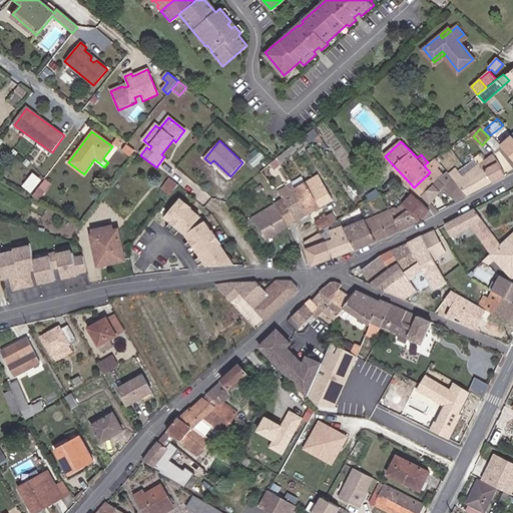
[(133,150),(125,143),(121,149),(129,155),(133,150)]
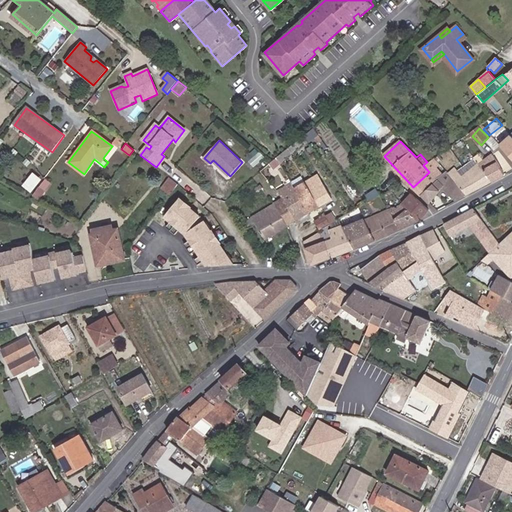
[(494,156),(502,171),(509,167),(500,152),(494,156)]
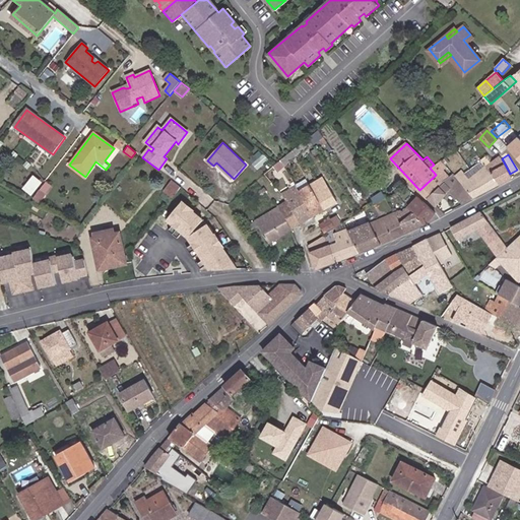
[(495,174),(500,184),(512,178),(510,174),(502,158),(488,167),(488,168),(493,175),(495,174)]
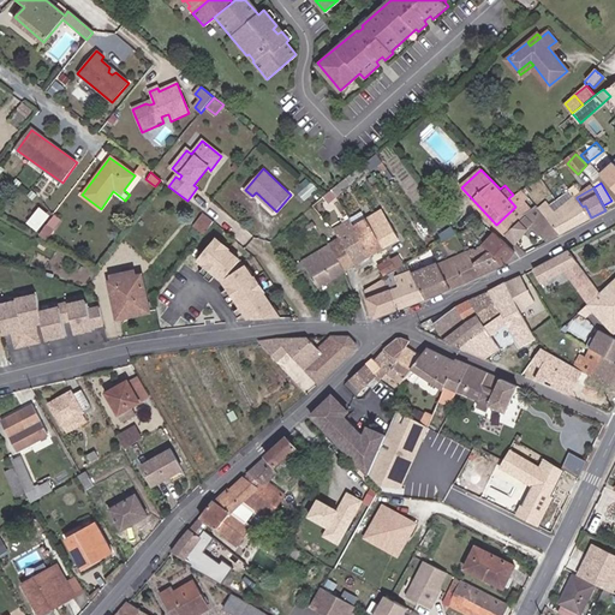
[(496,225),(507,236),(525,218),(525,215),(524,214),(530,210),(514,193),(513,195),(508,198),(515,207),(496,225)]
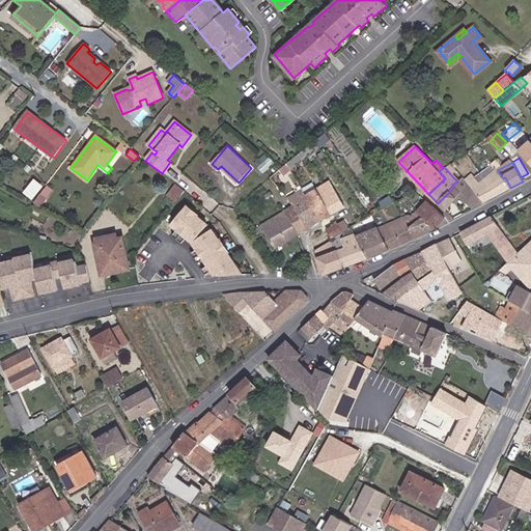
[(479,202),(481,203),(510,188),(505,177),(503,178),(498,171),(471,188),(480,200),(479,202)]
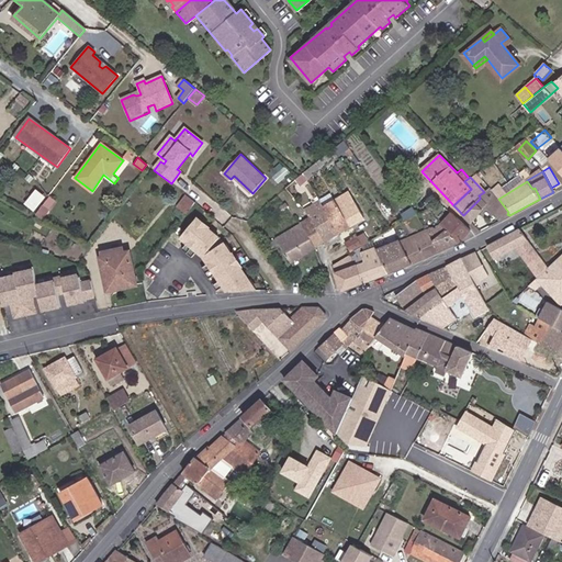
[(47,216),(58,199),(40,187),(29,204),(47,216)]
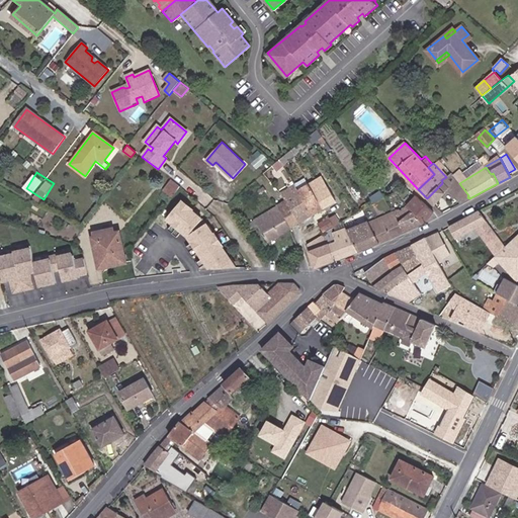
[(427,198),(435,205),(445,194),(449,190),(459,204),(469,198),(467,197),(450,174),(446,177),(441,180),(442,181),(442,183),(427,198)]
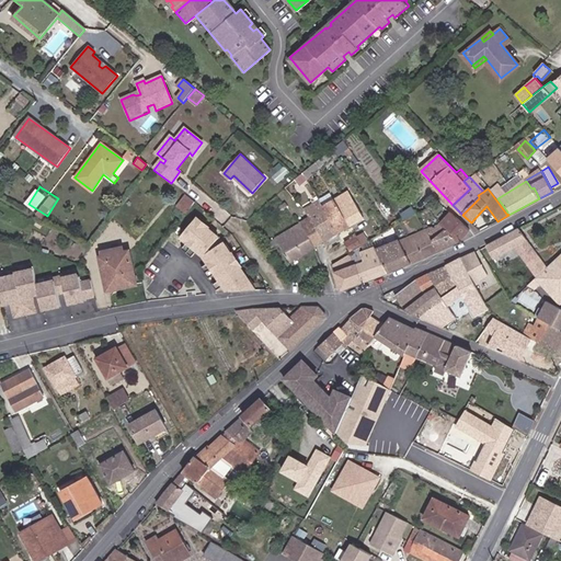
[(334,199),(350,225),(363,217),(347,192),(334,199)]
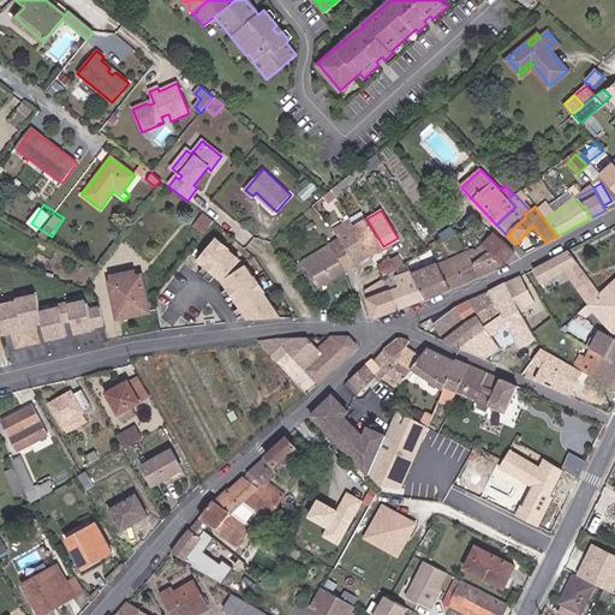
[(195,222),(204,230),(212,220),(202,213),(195,222)]
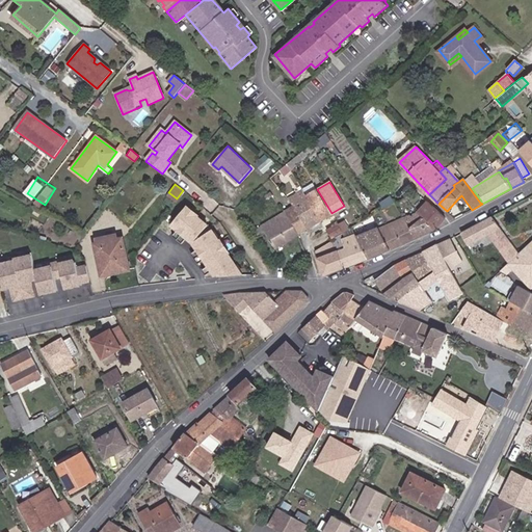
[(293,207),(306,229),(320,220),(306,195),(302,189),(289,198),(293,207)]
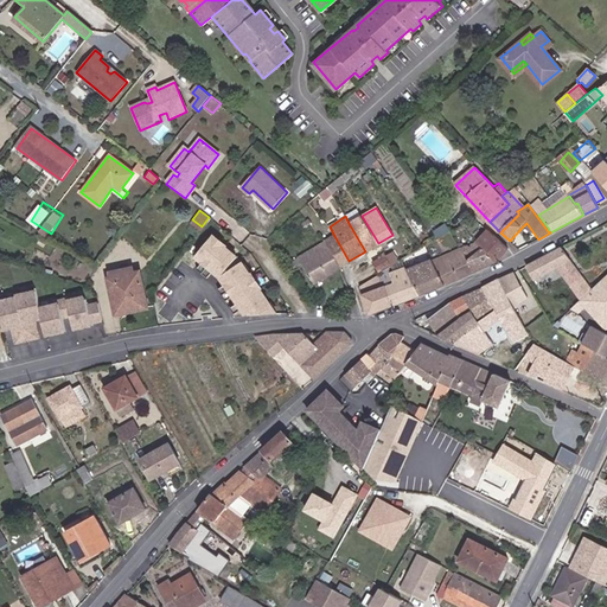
[(349,223),(365,251),(378,243),(362,216),(349,223)]
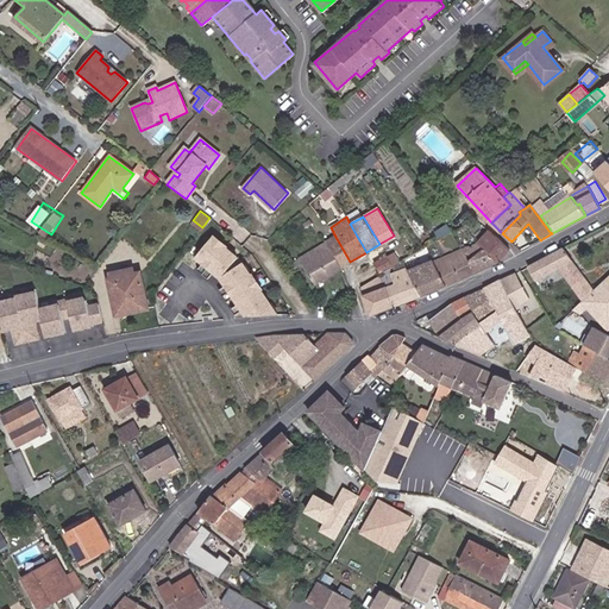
[(523,228),(534,243),(540,240),(528,224),(523,228)]
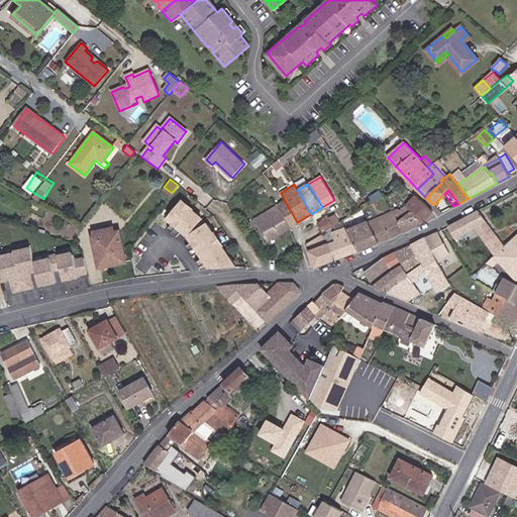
[(407,205),(420,221),(422,222),(432,212),(422,201),(417,196),(407,205)]
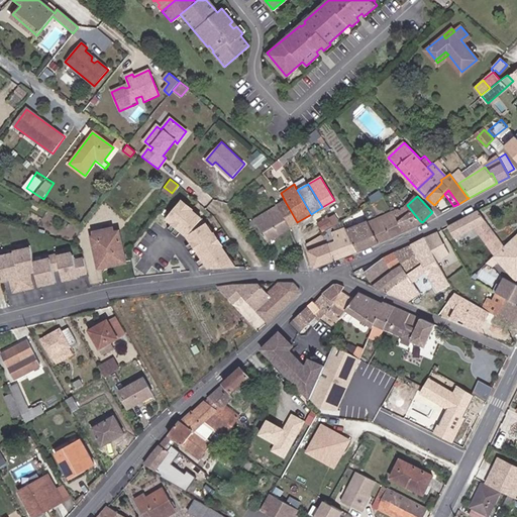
[(276,206),(289,227),(297,222),(285,201),(276,206)]
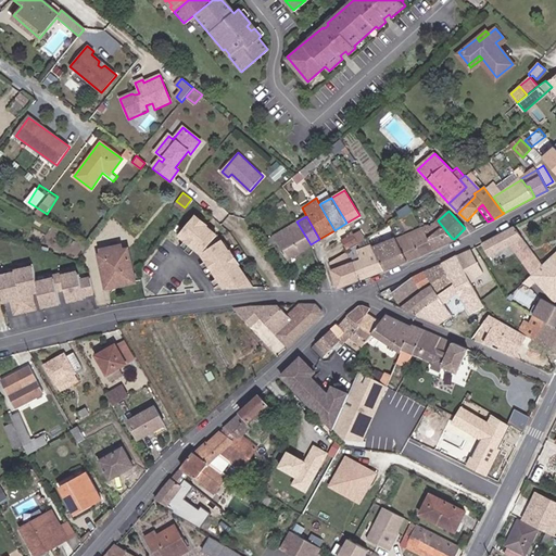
[(197,251),(204,255),(217,237),(206,228),(206,227),(194,218),(180,238),(187,243),(181,250),(192,257),(197,251)]
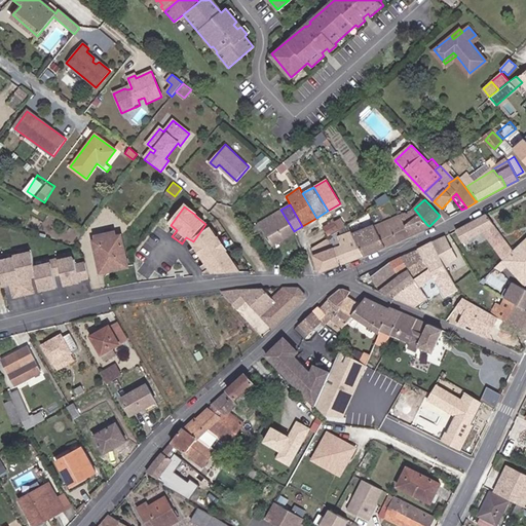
[(402,221),(410,234),(427,225),(414,209),(399,217),(402,221)]
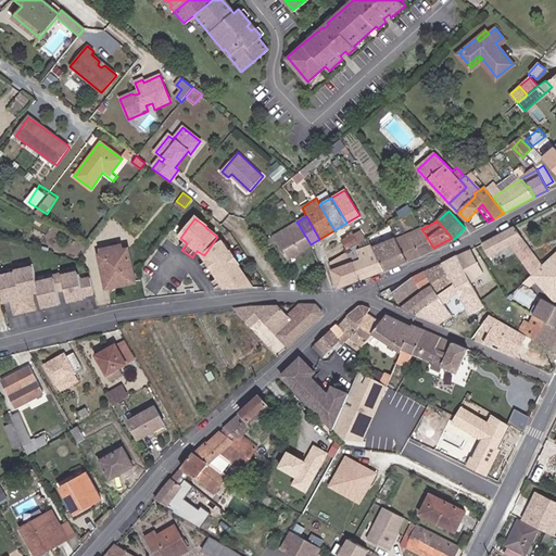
[(287,258),(311,244),(297,222),(294,223),(268,239),(272,244),(277,241),(287,258)]
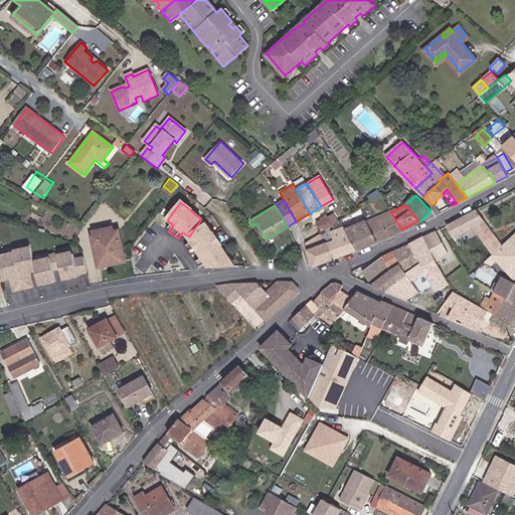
[(483,219),(476,208),(447,225),(455,238),(473,227),(484,243),(494,235),(483,219)]
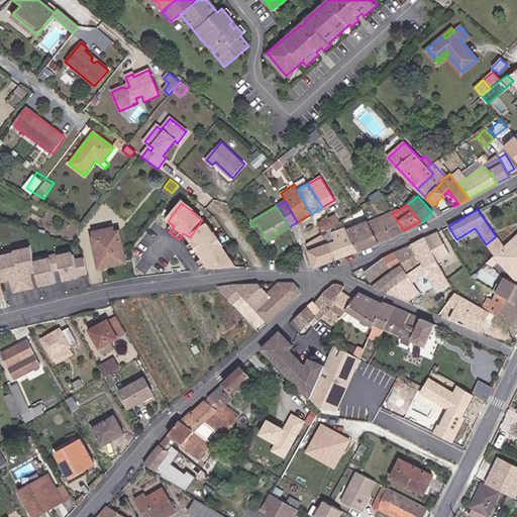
[(329,219),(333,225),(342,220),(340,216),(337,217),(336,215),(329,219)]
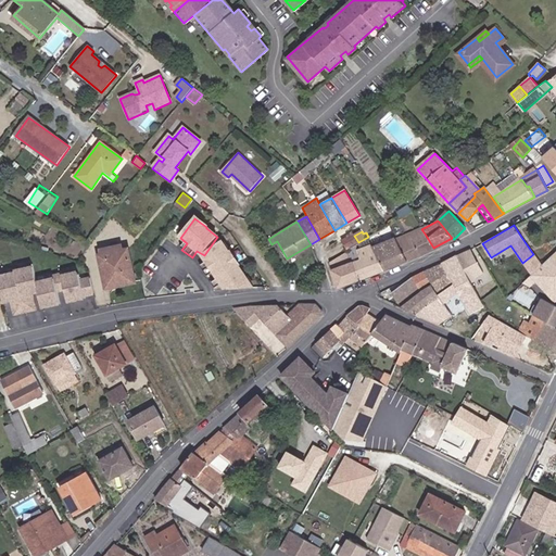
[(353,234),(342,241),(348,250),(358,242),(354,236),(353,234)]
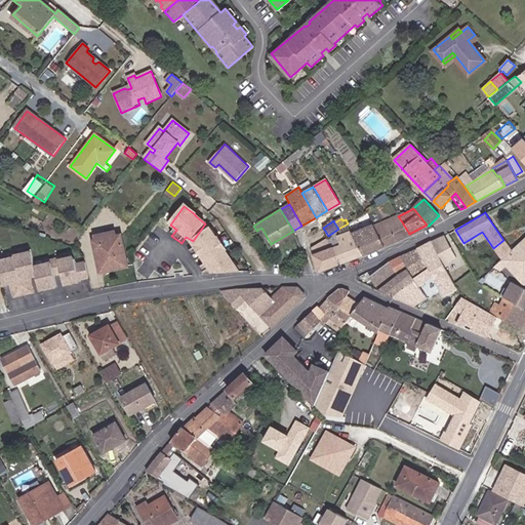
[(377,226),(385,245),(409,234),(401,220),(389,226),(387,221),(382,224),(382,223),(377,226)]
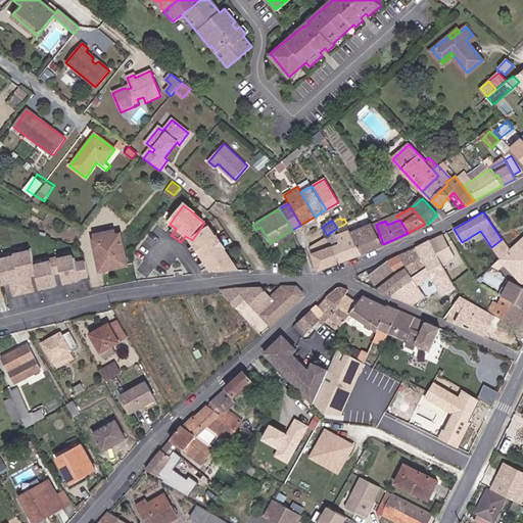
[(352,233),(361,253),(379,245),(381,245),(383,244),(376,225),(375,224),(352,233)]
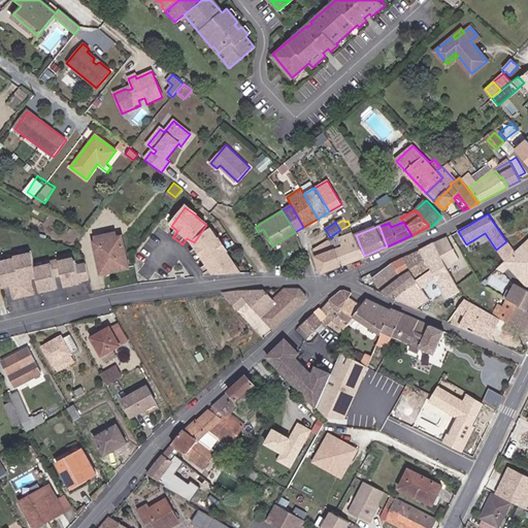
[(194,242),(198,250),(192,254),(198,264),(204,260),(208,265),(202,269),(206,275),(212,271),(217,277),(241,274),(227,254),(228,253),(221,241),(220,241),(211,230),(194,242)]
